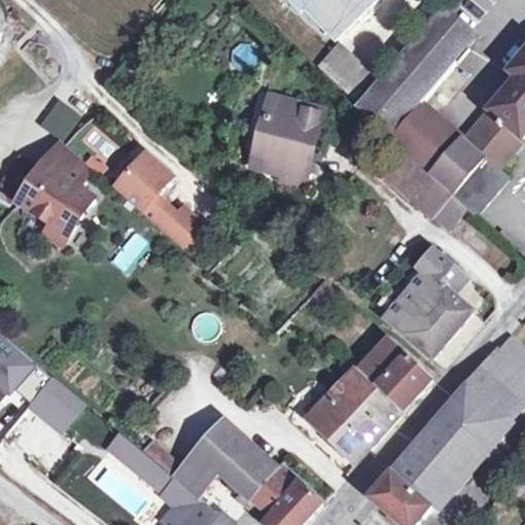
[(294,0),(293,1),(328,34),(355,4),(350,0),(294,0)]
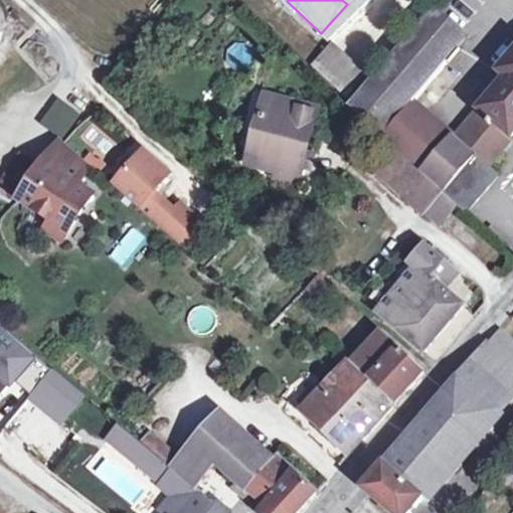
[(410,99),(445,59),(468,32),(433,3),(348,103),(347,104),(376,130),(380,134),(410,99)]
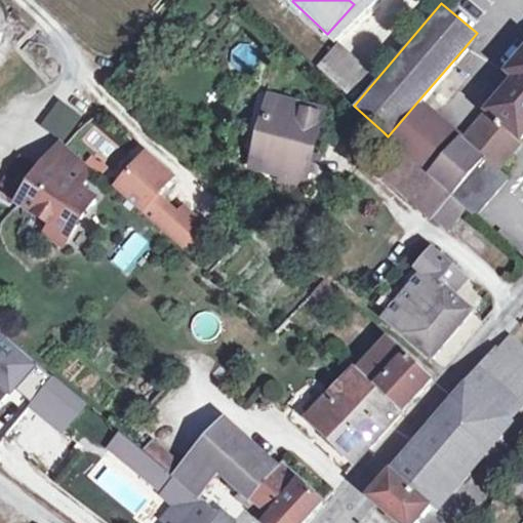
[(366,77),(334,47),(317,66),(349,95),(366,77)]
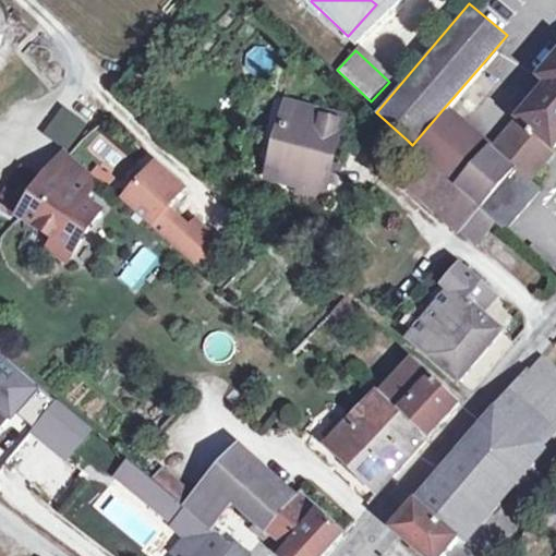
[(476,204),(492,217),(504,228),(539,188),(527,177),(555,142),(555,55),(539,75),(546,82),(492,147),(460,120),(445,107),(412,145),(411,146),(420,154),(476,204)]
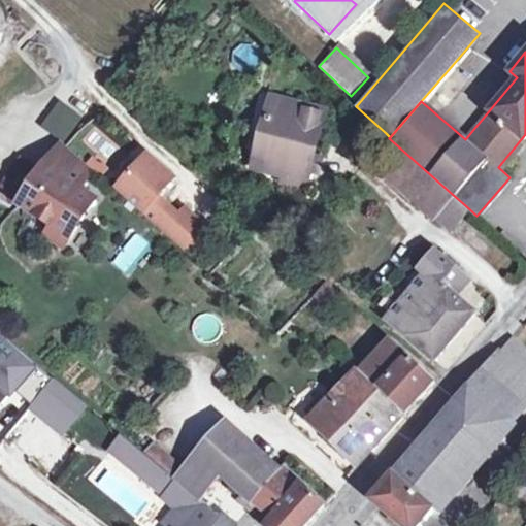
[(272,98),(266,121),(274,123),(263,167),(285,172),(283,178),(302,183),(321,110),(272,98)]
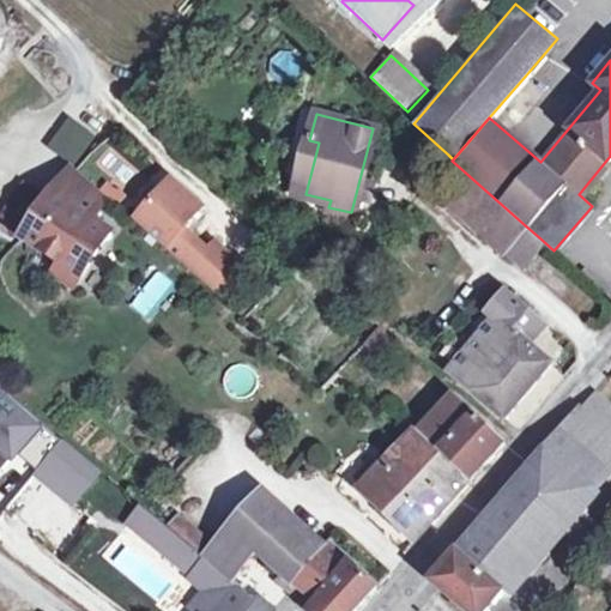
[(296,192),(306,194),(319,143),(309,140),(296,192)]
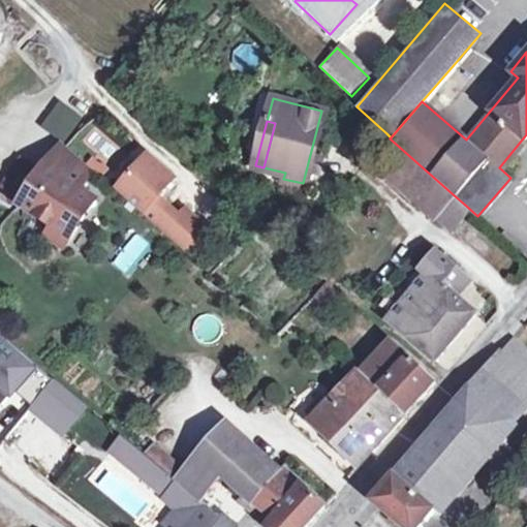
[(74,189),(93,168),(61,140),(40,162),(74,189)]
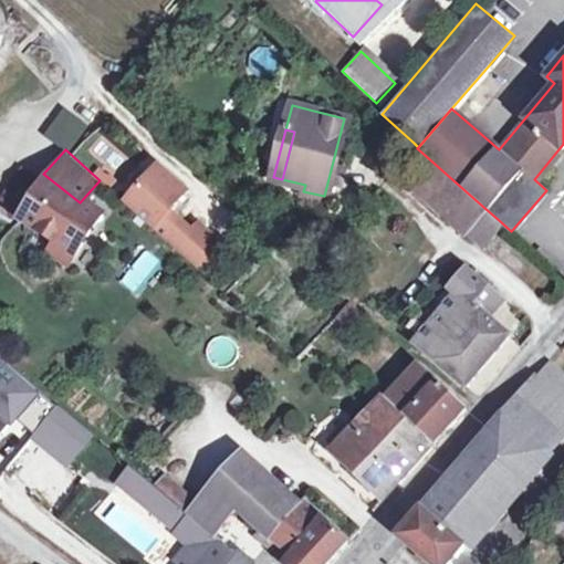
[(463,228),(483,207),(426,156),(404,180),(460,232),(463,228)]
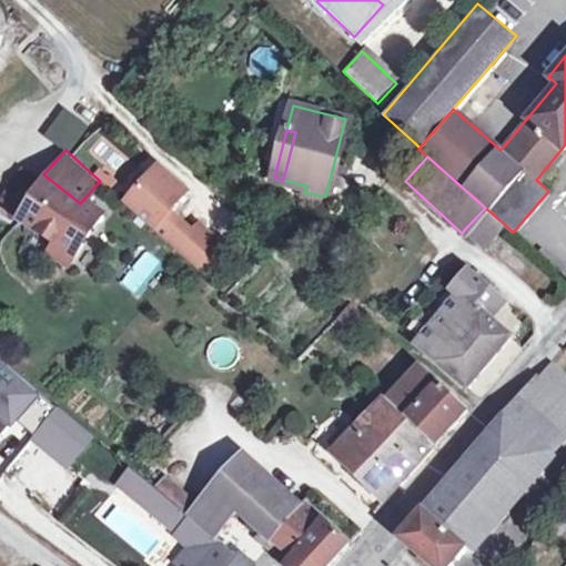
[(159,165),(125,204),(204,274),(228,251),(199,224),(192,231),(169,211),(188,191),(159,165)]
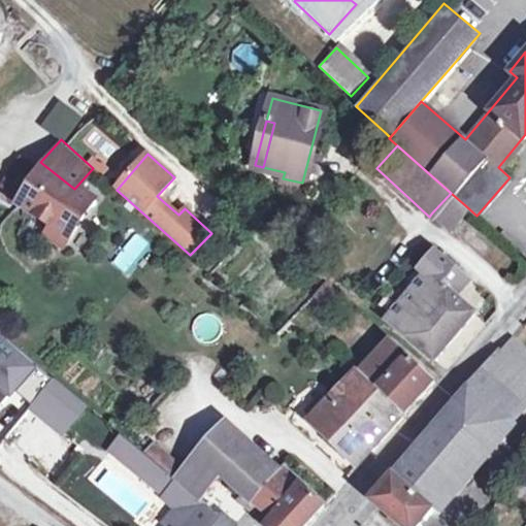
[(74,189),(40,162),(12,196),(45,223),(38,230),(54,243),(89,201),(74,189)]
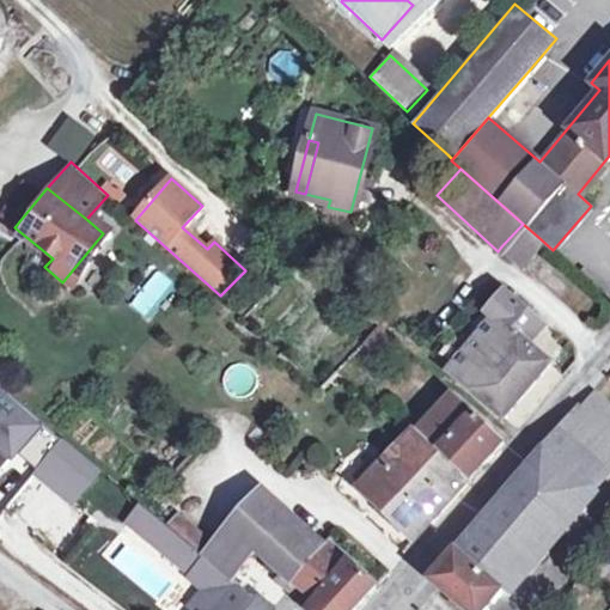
[(540,238),(523,224),(501,246),(519,262),(540,238)]
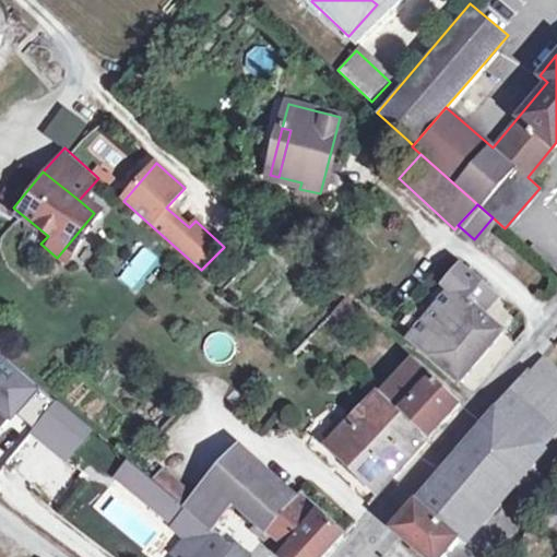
[(409,336),(459,380),(500,331),(483,316),(500,296),(459,265),(443,284),(449,288),(409,336)]
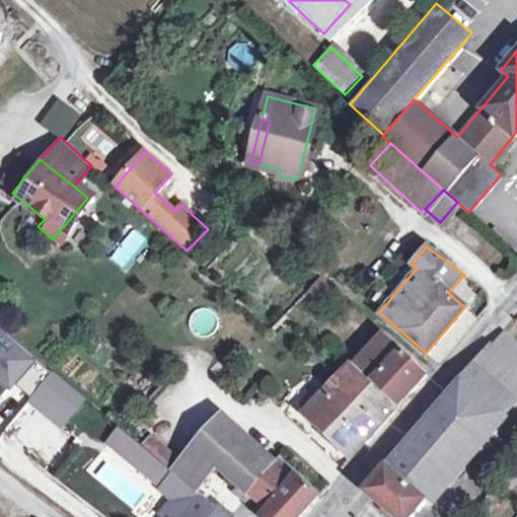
[(307,287),(318,298),(329,285),(318,275),(307,287)]
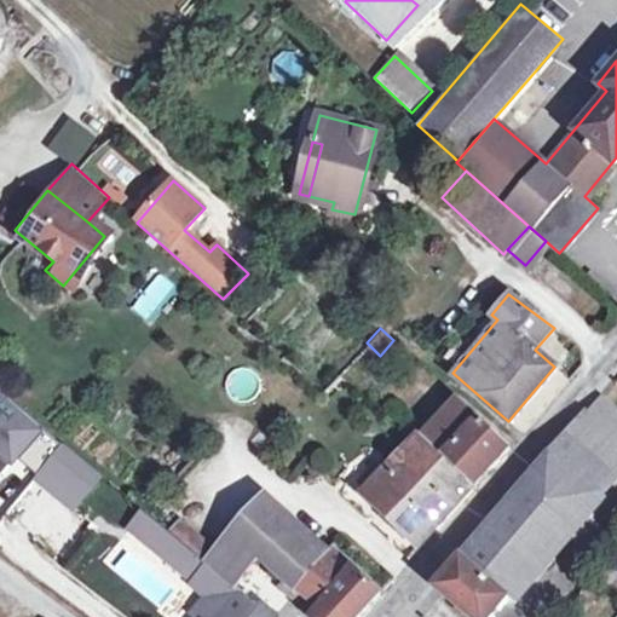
[(0,462),(6,455),(11,460),(39,428),(0,396),(0,462)]
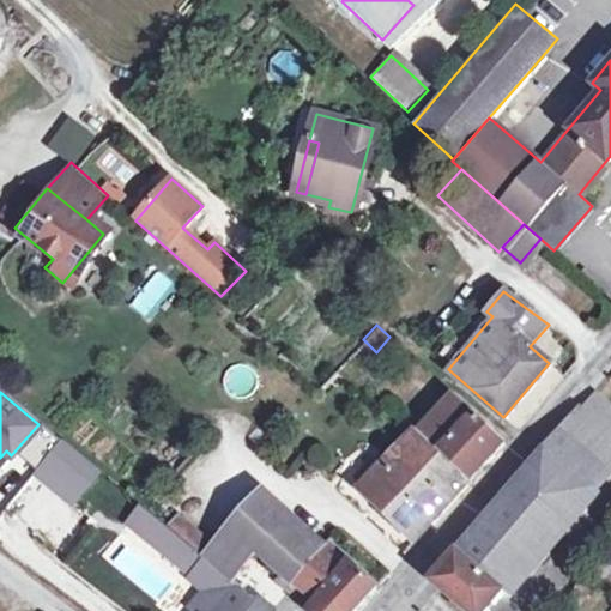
[(502,442),(452,393),(417,430),(469,479),(502,442)]
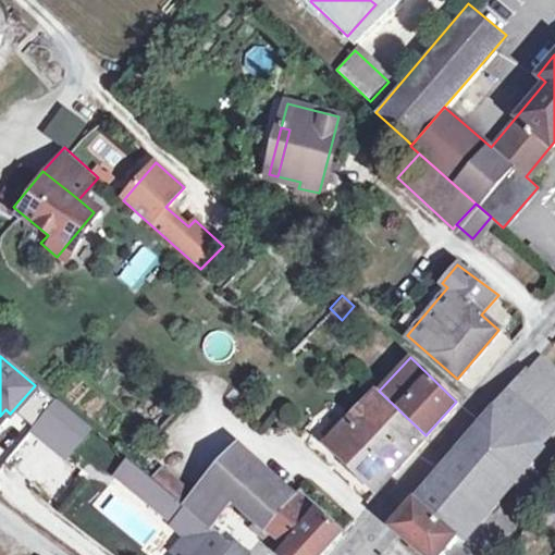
[(554,381),(533,364),(493,410),(535,445),(554,421),(554,381)]
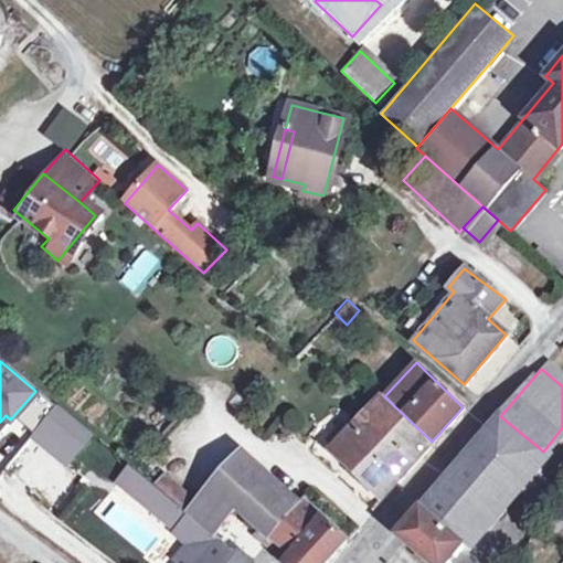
[(379,397),(348,429),(331,447),(329,449),(381,497),(428,444),(382,400),(379,397)]
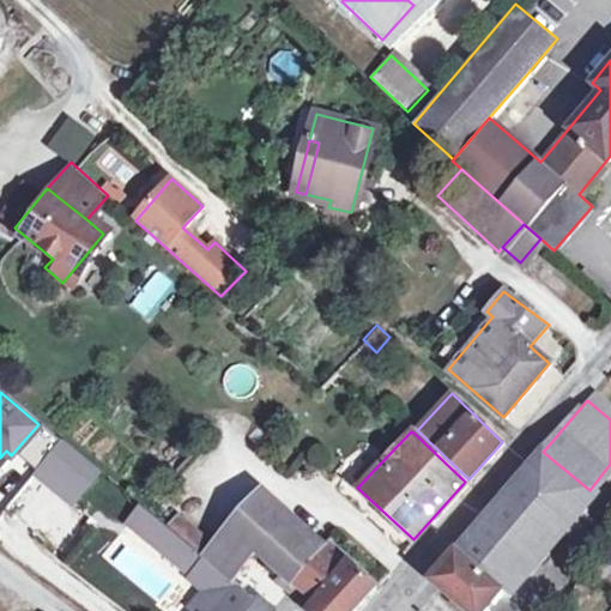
[(95,469),(58,441),(34,472),(71,500),(95,469)]
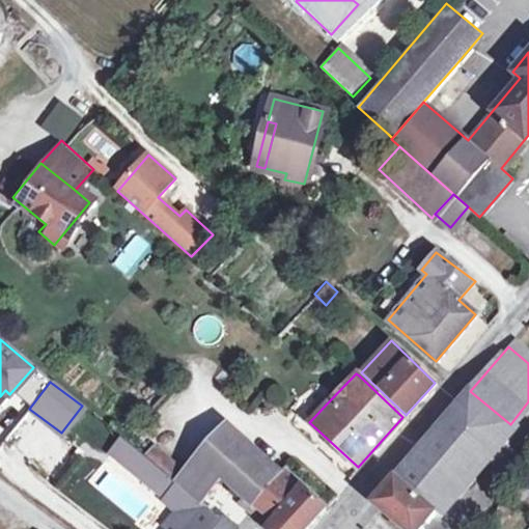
[(419,528),(510,424),(470,391),(374,503),(378,506),(406,528),(419,528)]
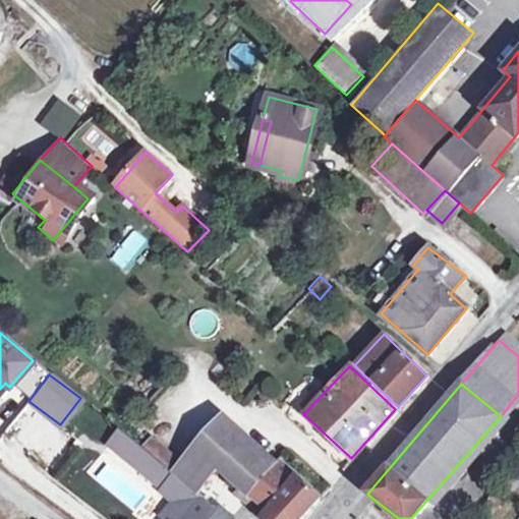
[(305,412),(321,396),(312,389),(298,404),(305,412)]
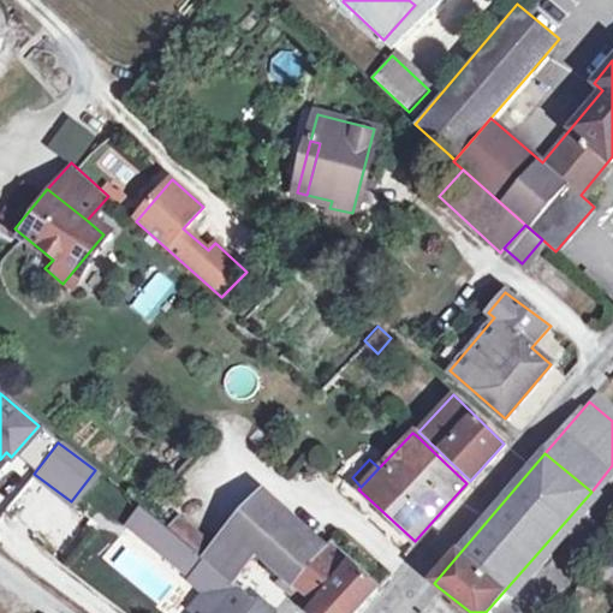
[(295,582),(317,555),(259,497),(228,529),(230,530),(213,548),(203,559),(226,578),(230,581),(243,565),(255,552),(280,573),(292,584),(295,582)]
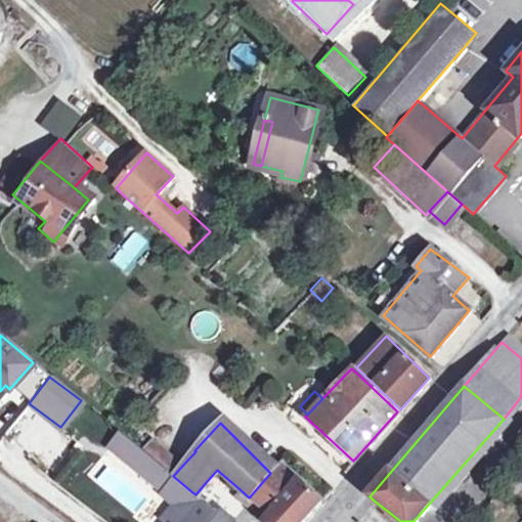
[(166,479),(170,474),(150,460),(141,451),(119,435),(110,446),(161,485),(166,479)]
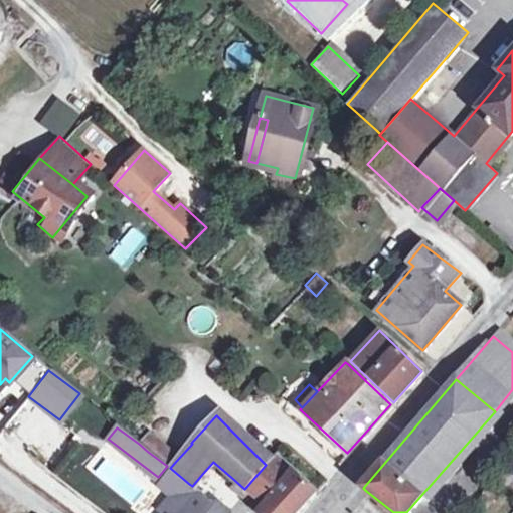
[(148,434),(139,444),(148,452),(157,442),(148,434)]
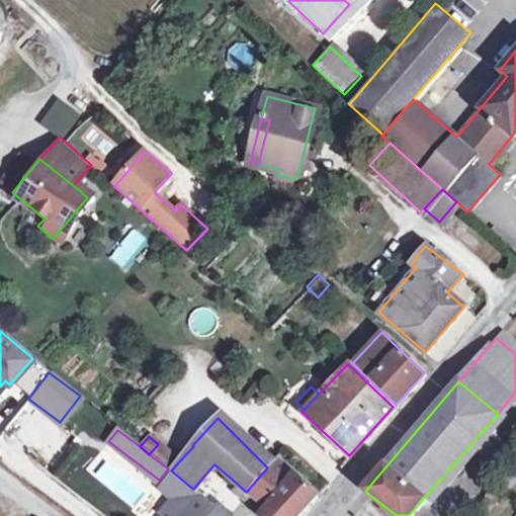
[(158,444),(149,454),(168,468),(171,470),(179,461),(158,444)]
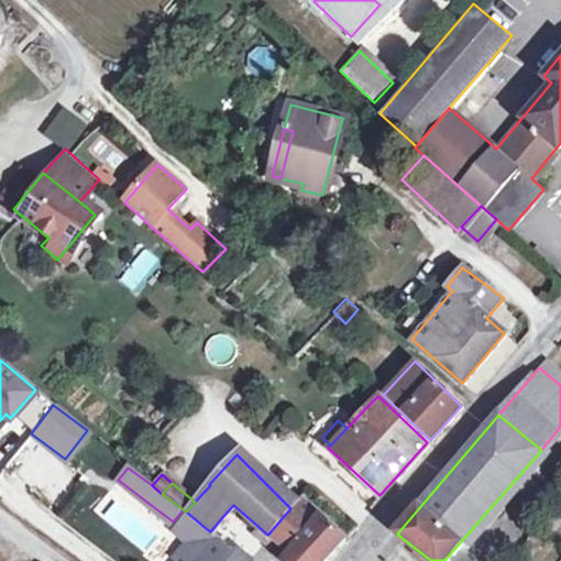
[(267,535),(256,525),(252,532),(284,559),(284,560),(322,560),(343,537),(320,517),(322,514),(318,509),(301,495),(290,508),(270,532),(267,535)]
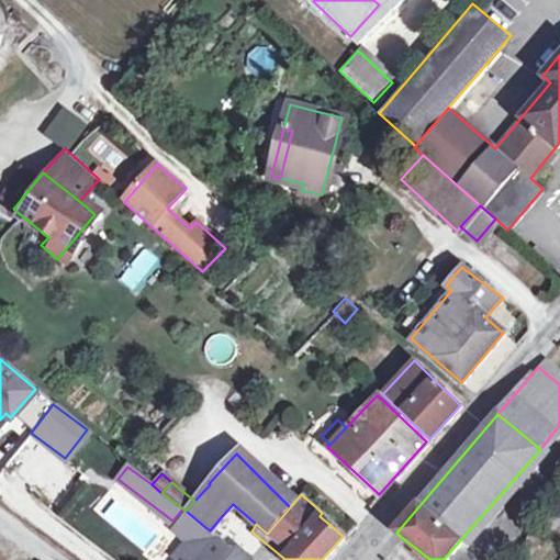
[(186,511),(182,508),(178,514),(201,536),(206,528),(186,511)]
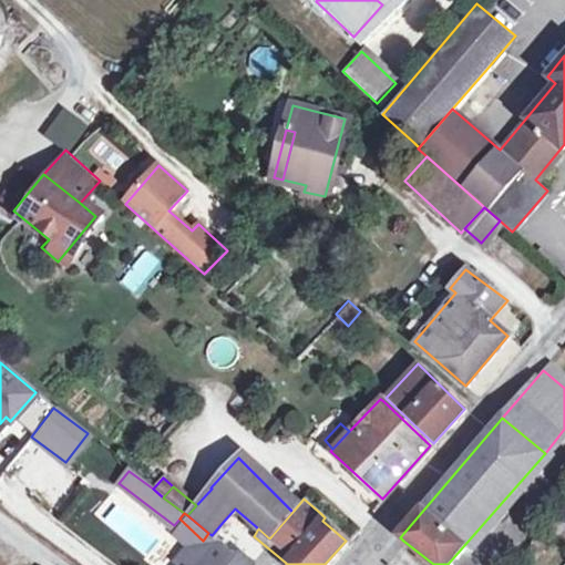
[(247,541),(224,521),(212,535),(235,554),(238,552),(247,541)]
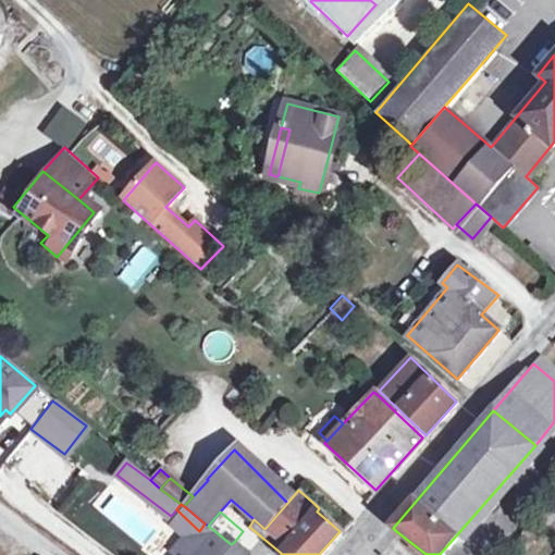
[(221,554),(231,544),(208,526),(205,523),(199,531),(177,554),(221,554)]
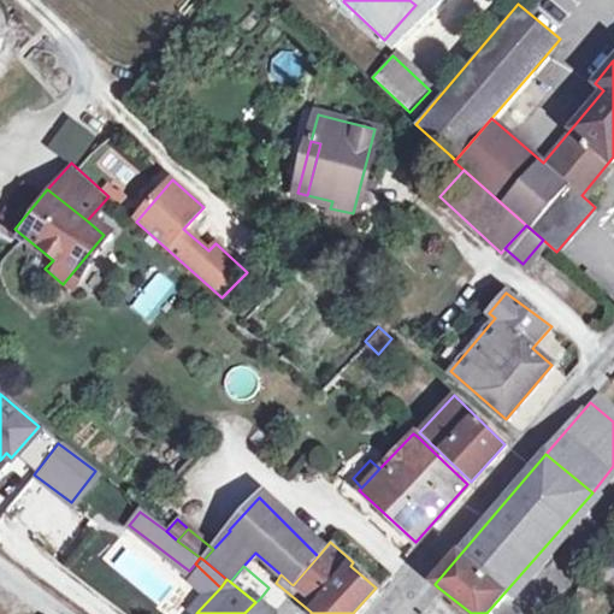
[(244,613),(273,613),(259,600),(255,602),(244,613)]
